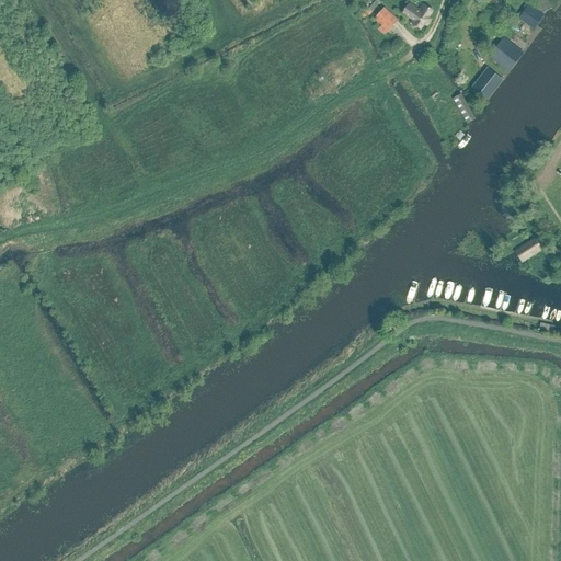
[(546,0),(535,0),(544,13),(551,8),(546,0)]
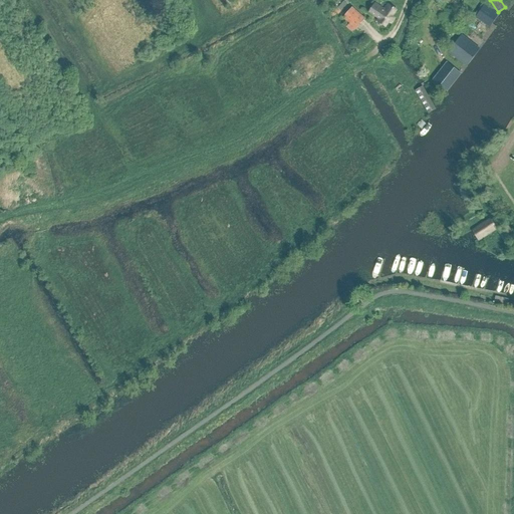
[(335,12),(338,15),(346,5),(343,2),(335,12)]
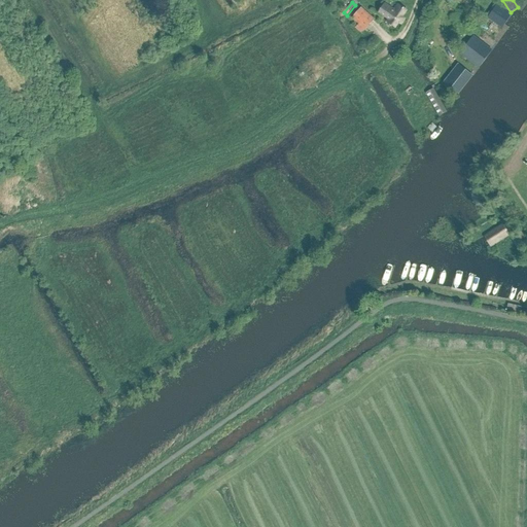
[(385,3),(378,13),(387,19),(386,21),(395,28),(398,24),(401,25),(405,19),(402,16),(407,10),(397,4),(394,9),(385,3)]
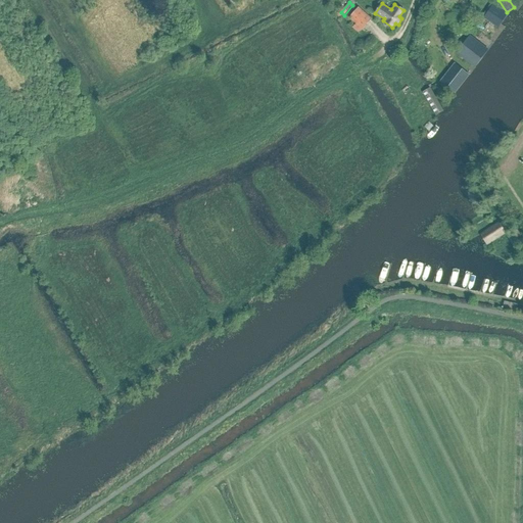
[(493,4),(484,17),(497,28),(507,14),(493,4)]
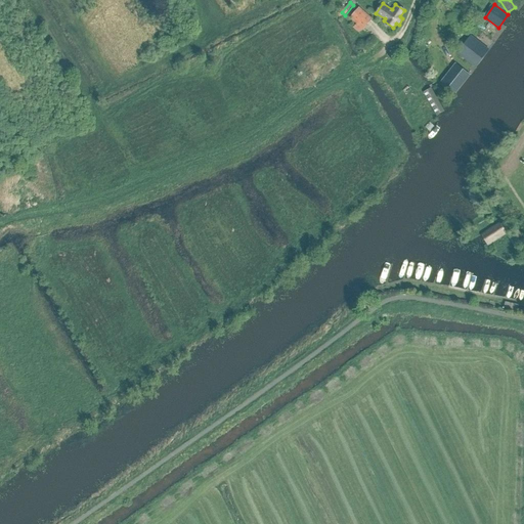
[(356,25),(353,28),(358,34),(362,30),(362,31),(373,19),(359,8),(356,11),(353,9),(348,15),(351,17),(349,18),(356,25)]
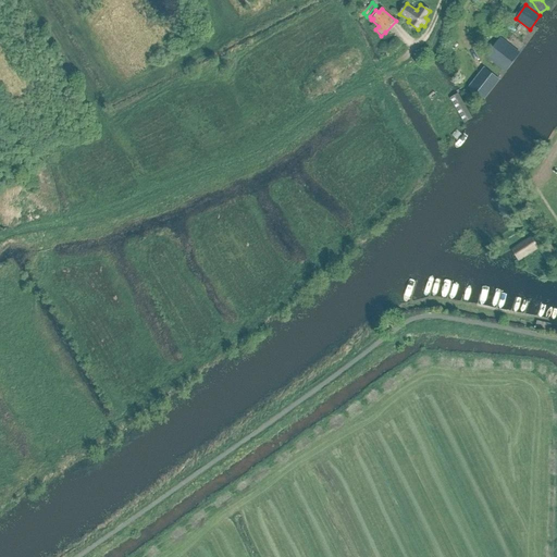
[(523,44),(528,36),(515,28),(510,36),(523,44)]
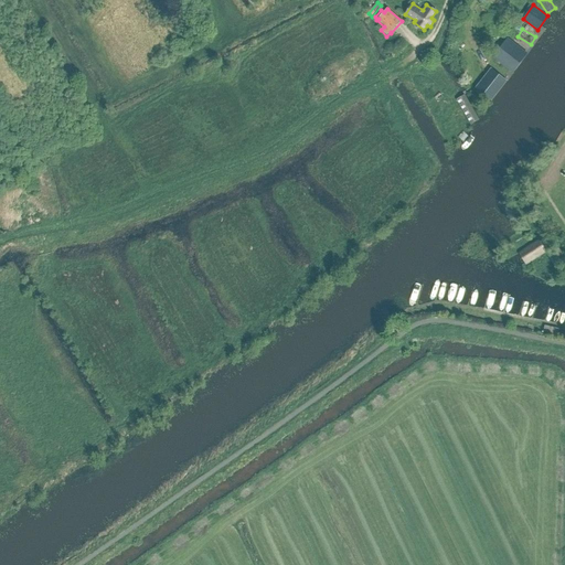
[(512,72),(525,53),(507,40),(493,57),(512,72)]
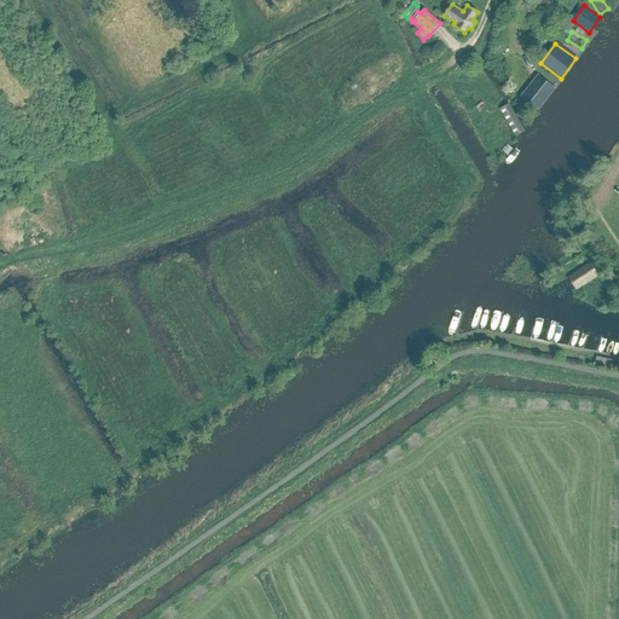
[(538,75),(528,87),(521,97),(538,110),(554,88),(538,75)]
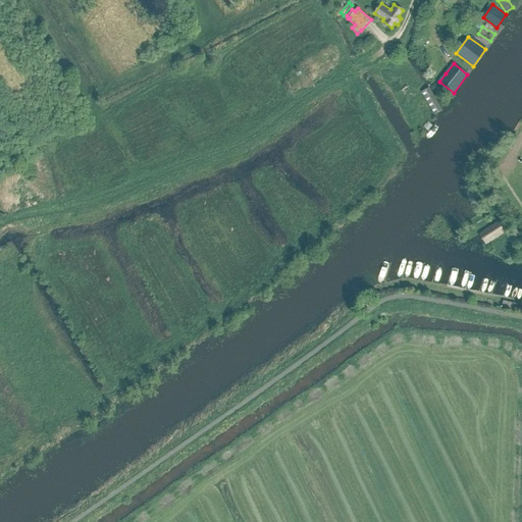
[(442,111),(429,88),(421,92),(434,115),(442,111)]
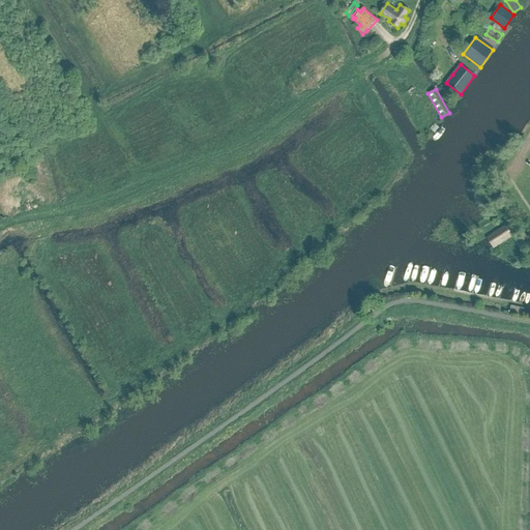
[(505,225),(487,236),(494,247),(512,236),(505,225)]
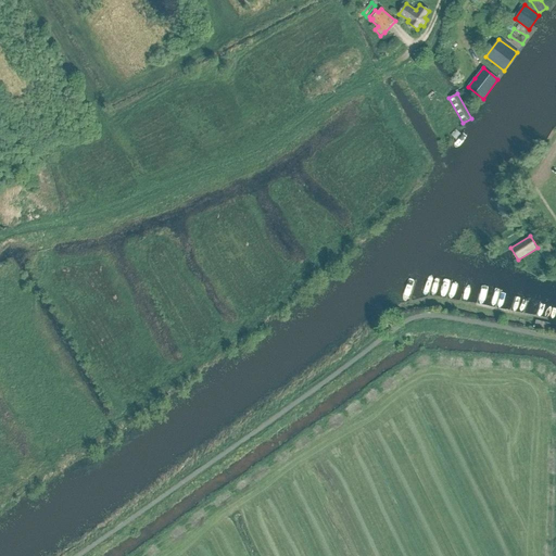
[(555,256),(550,247),(544,249),(552,260),(555,256)]
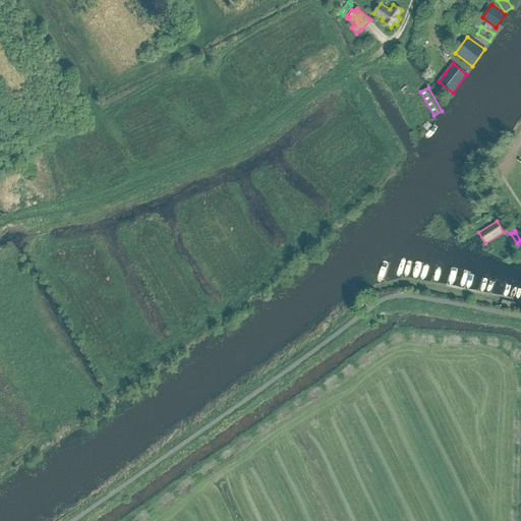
[(514,303),(502,300),(501,306),(513,309),(514,307),(514,303)]
